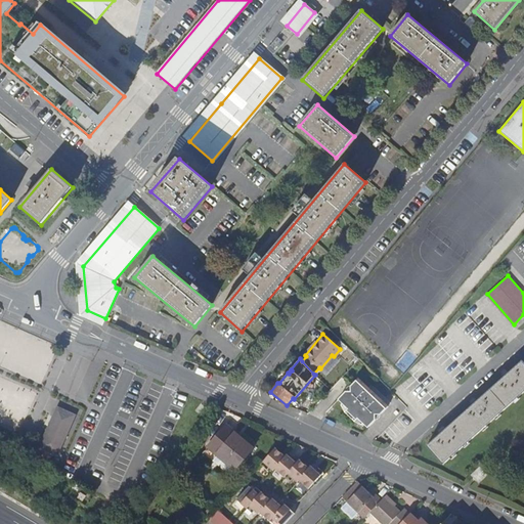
[(442,464),(523,392),(523,362),(427,446),(442,464)]
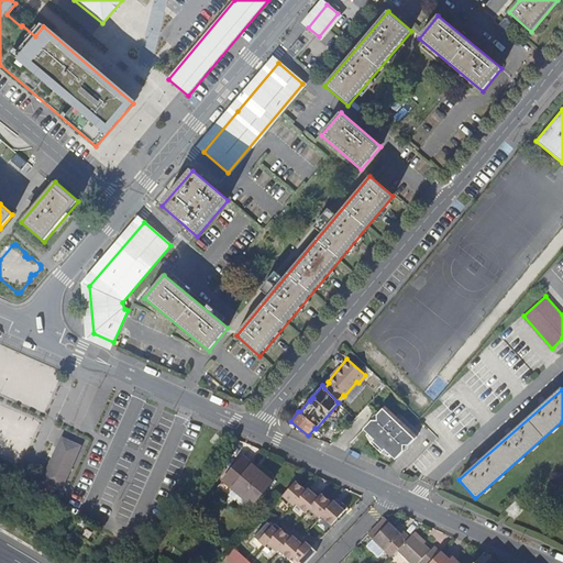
[(385,406),(376,415),(372,420),(363,429),(374,439),(372,441),(383,451),(385,450),(395,459),(417,437),(385,406)]
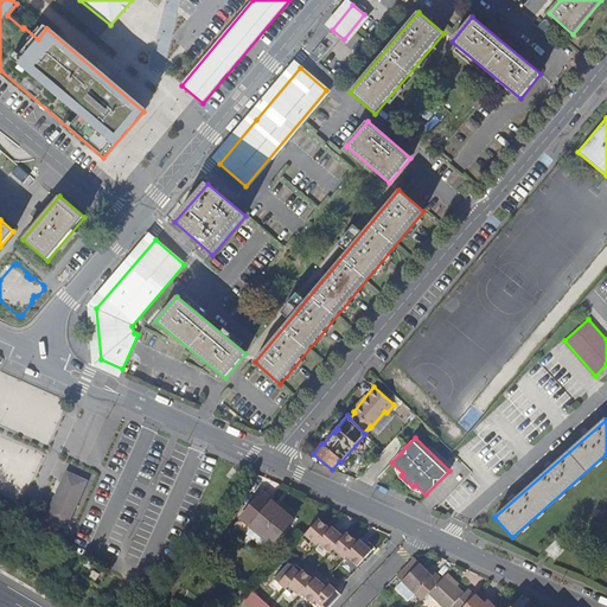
[(66,474),(46,522),(66,531),(87,483),(66,474)]
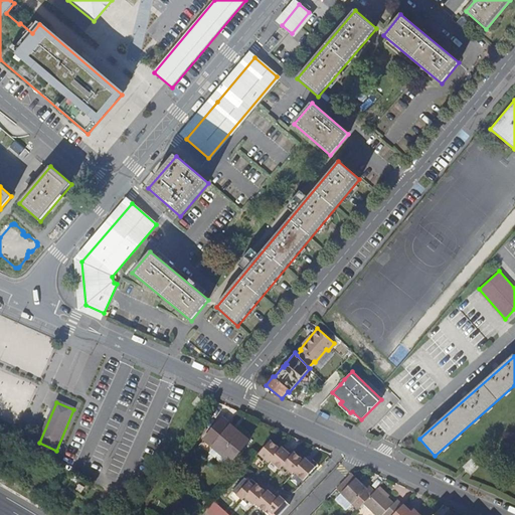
[(232,462),(249,440),(221,418),(204,441),(232,462)]
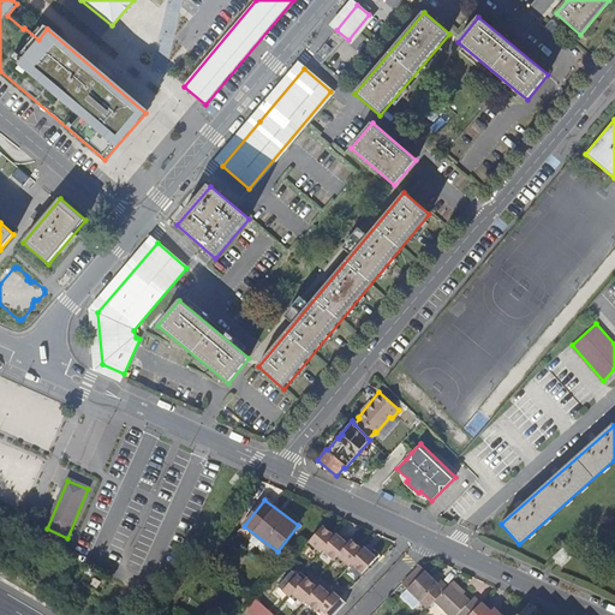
[(323,526),(305,544),(314,551),(316,549),(320,551),(322,550),(333,538),(328,535),(330,532),(323,526)]
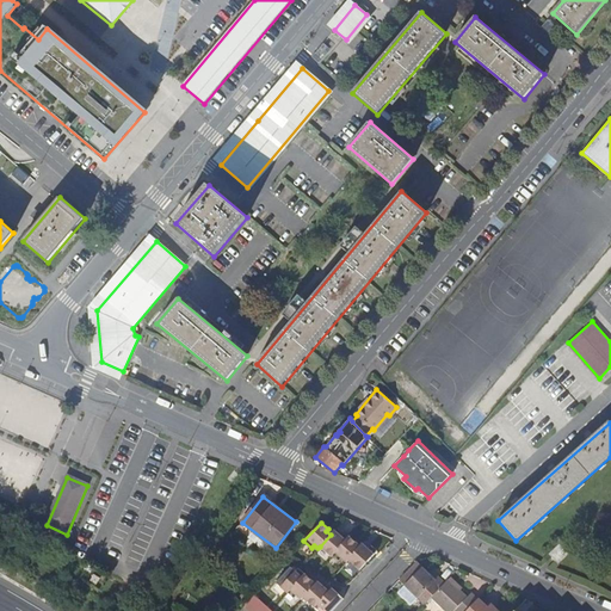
[(343,531),(340,535),(334,530),(333,532),(331,535),(320,547),(331,556),(332,555),(349,537),(343,531)]
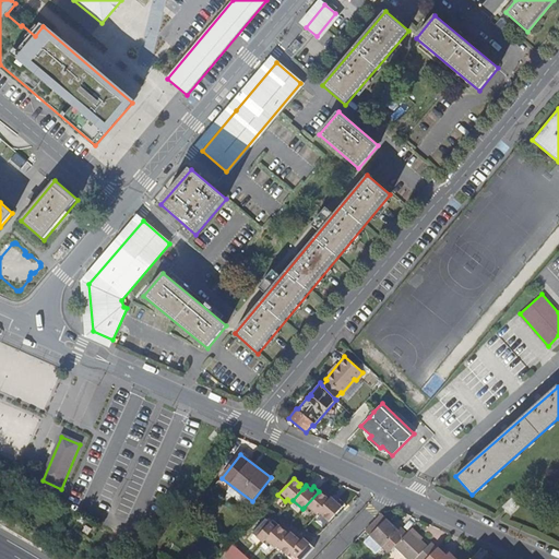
[(318,512),(328,502),(330,500),(325,497),(319,491),(304,508),(309,513),(312,510),(317,514),(318,512)]
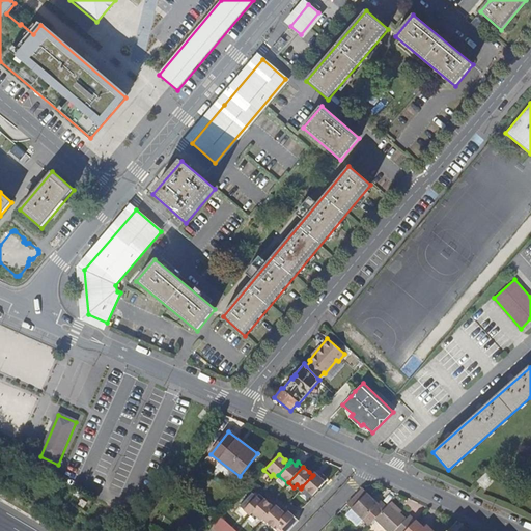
[(322,474),(319,476),(315,473),(313,475),(311,477),(302,486),(312,496),(328,479),(322,474)]
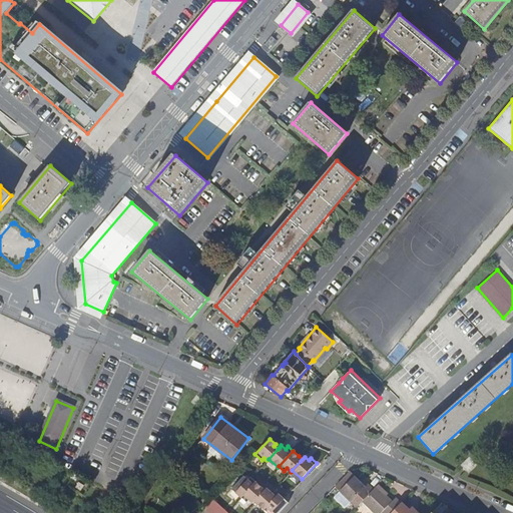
[(469,472),(477,465),(470,458),(462,465),(469,472)]
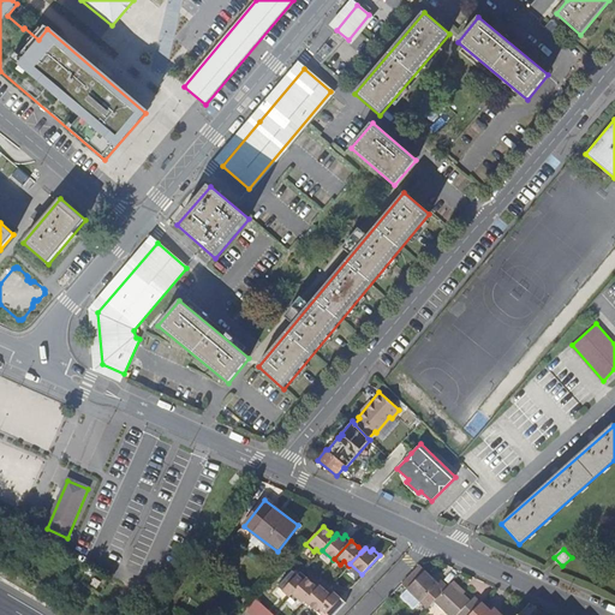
[(425,571),(418,566),(400,584),(394,591),(407,604),(415,597),(427,609),(434,602),(448,586),(441,580),(439,584),(431,578),(425,571)]
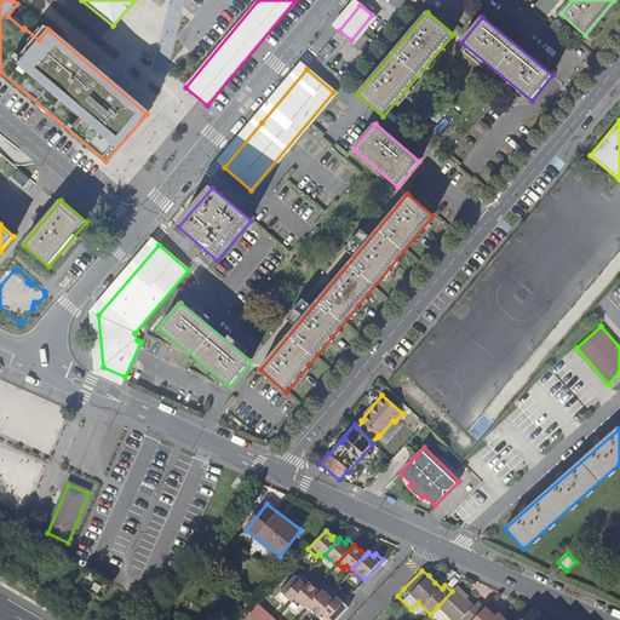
[(304,577),(302,579),(297,574),(294,577),(281,591),(293,602),(311,583),(304,577)]
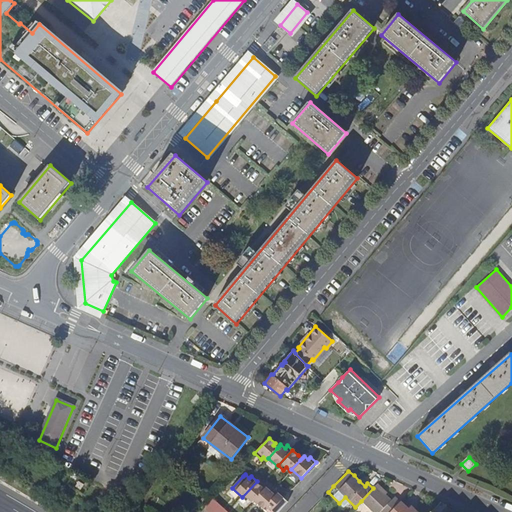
[(266,489),(262,485),(257,481),(242,497),(247,501),(249,499),(253,502),(254,500),(264,491),(266,489)]
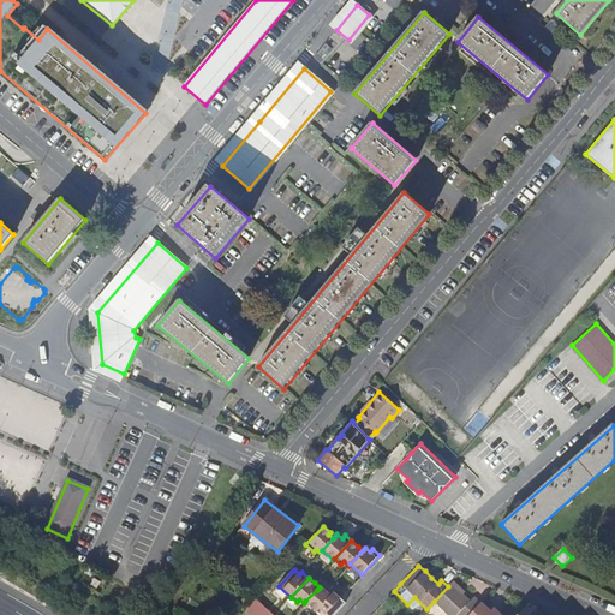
[(452,583),(464,593),(465,592),(453,581),(452,583)]
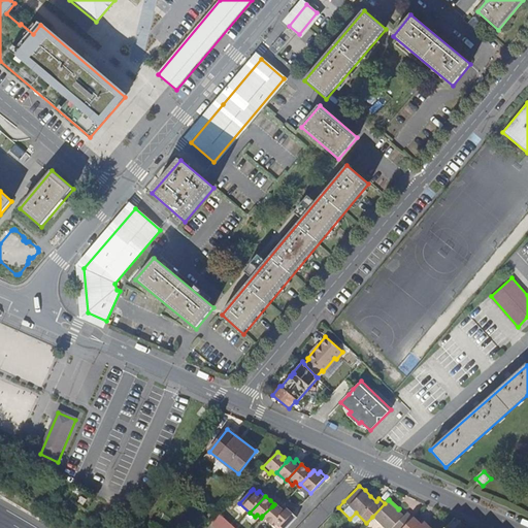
[(385,503),(372,517),(384,527),(402,527),(409,521),(404,516),(398,509),(388,500),(385,503)]
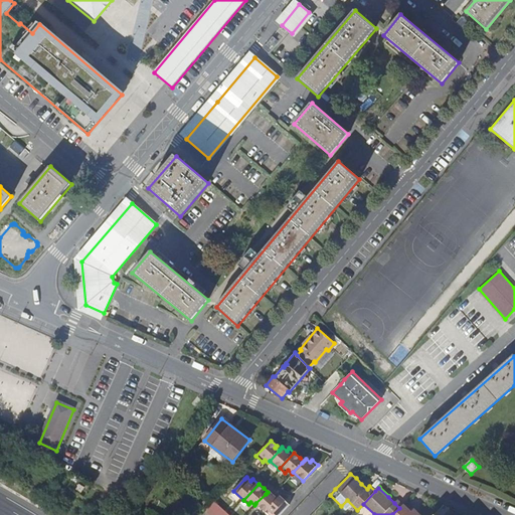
[(276,491),(274,494),(270,490),(268,492),(266,494),(255,503),(266,512),(281,496),(276,491)]
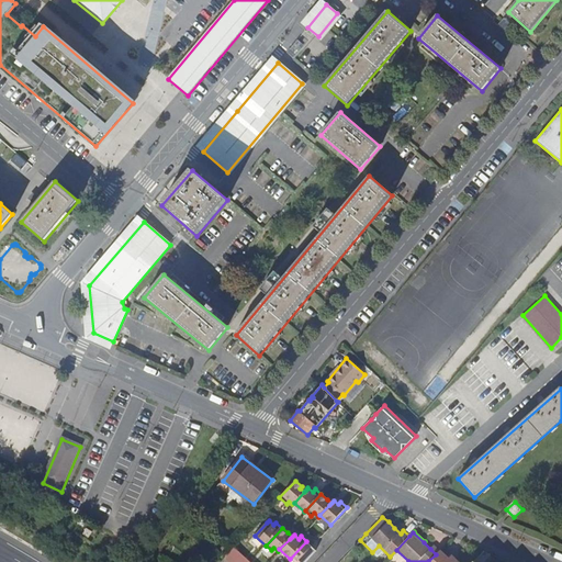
[(299,561),(306,561),(315,553),(317,551),(312,547),(306,541),(290,559),(293,561),(299,561),(300,561),(299,561)]
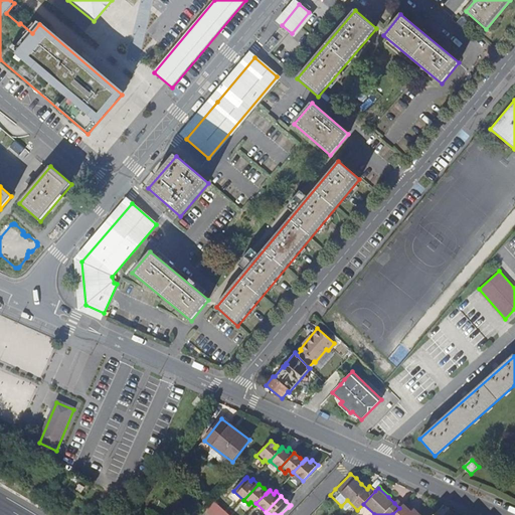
[(399,508),(402,505),(402,504),(398,499),(394,503),(399,508)]
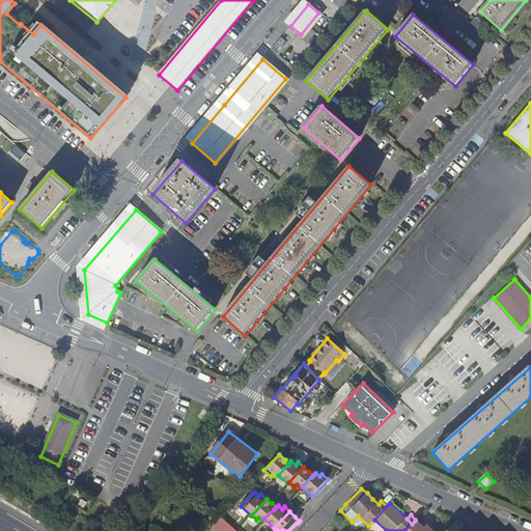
[(236,530),(220,516),(211,527),(215,530),(236,530)]
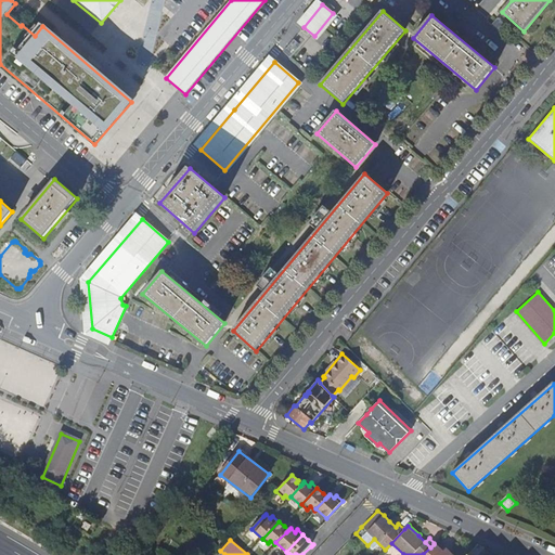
[(430,547),(423,554),(450,554),(444,550),(442,552),(434,544),(430,547)]
